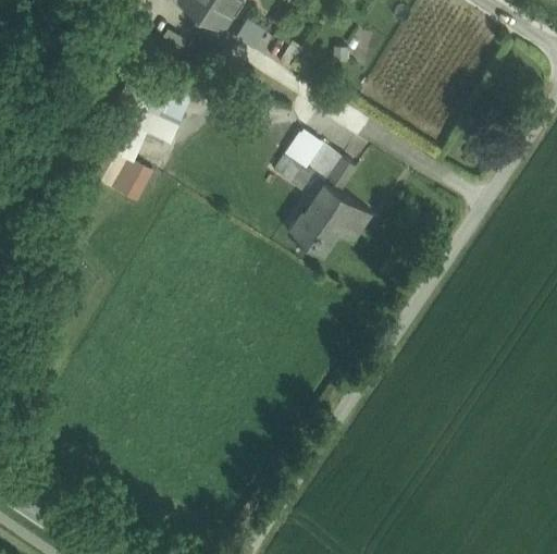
[(181,0),(177,4),(222,33),(242,0),(181,0)]
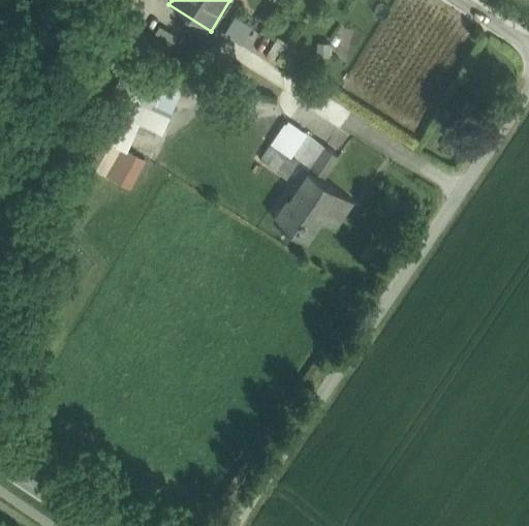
[(287,47),(278,40),(266,60),(275,66),(287,47)]
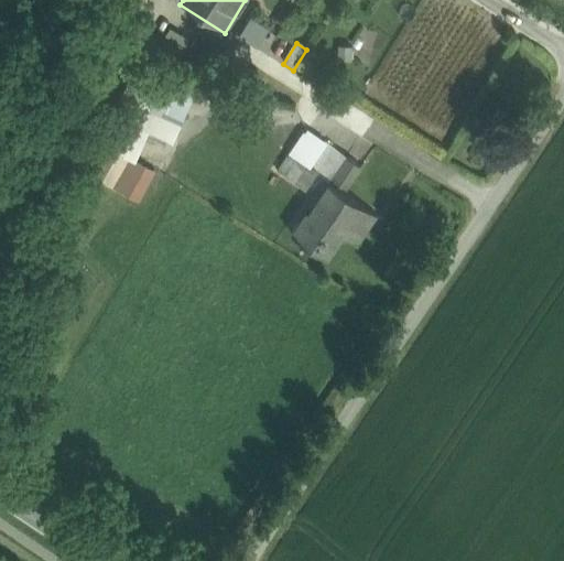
[(116,116),(105,139),(119,146),(130,122),(116,116)]
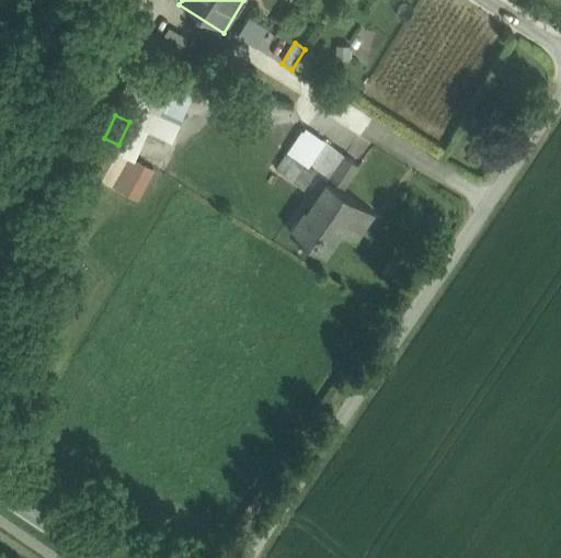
[(358,167),(332,148),(315,174),(329,183),(308,213),(306,211),(290,234),(325,257),(345,226),(361,236),(375,215),(342,192),(358,167)]
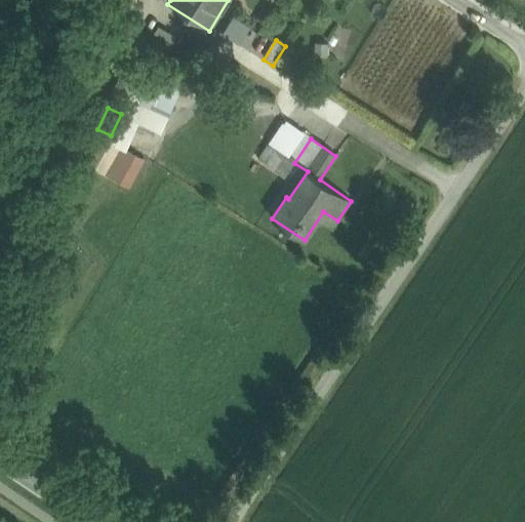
[(149,163),(111,142),(94,170),(132,191),(149,163)]
